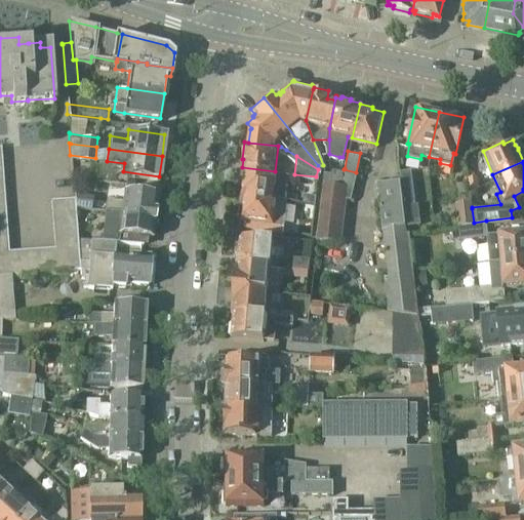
[(241,167),(239,182),(241,182),(240,193),(273,196),(274,187),(284,188),(286,174),(286,172),(275,171),(242,167),(241,167)]
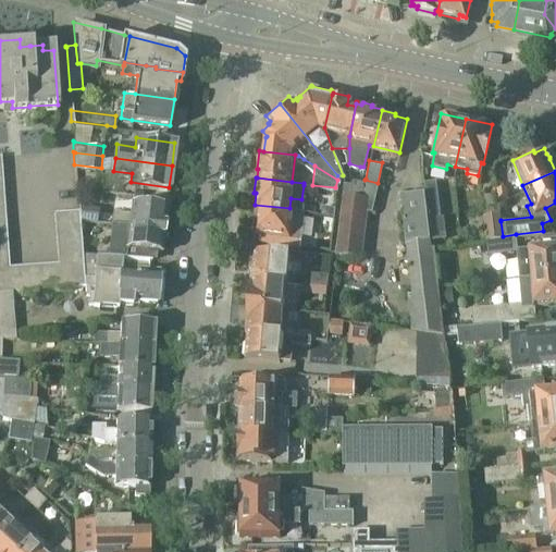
[(345,181),(343,191),(347,191),(362,193),(365,180),(366,179),(353,178),(353,182),(348,181),(345,181)]
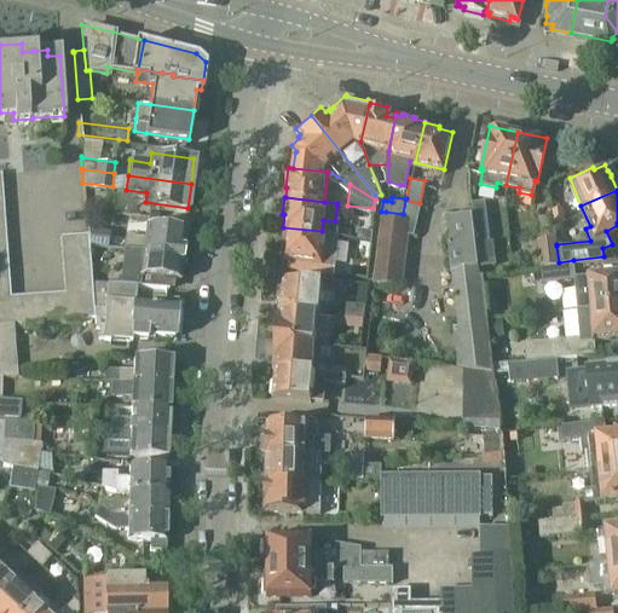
[(481,198),(471,200),(475,241),(486,238),(481,198)]
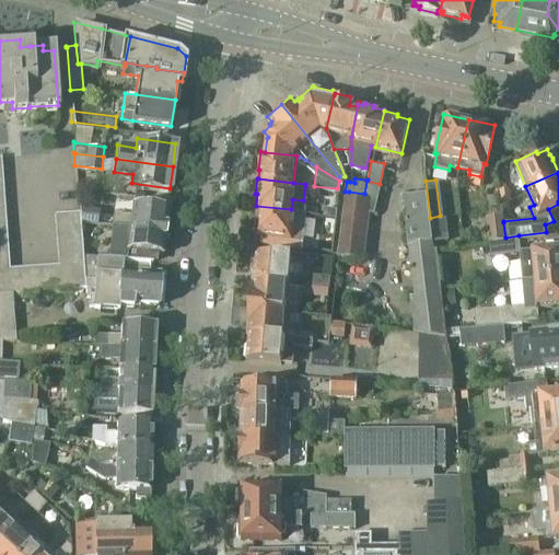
[(363,198),(357,197),(345,196),(337,254),(363,256),(370,208),(374,209),(380,184),(367,181),(364,194),(363,198)]
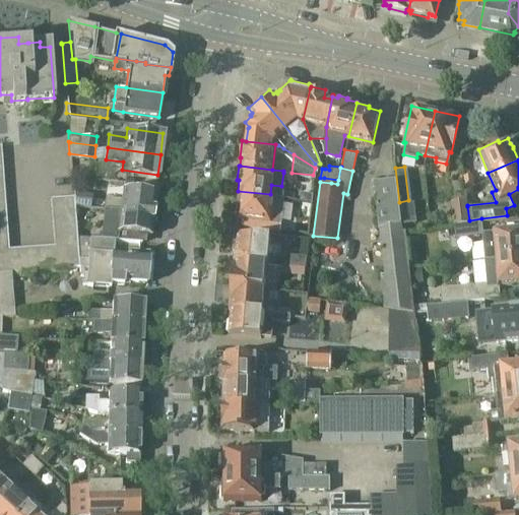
[(462,174),(464,186),(472,185),(471,173),(462,174)]
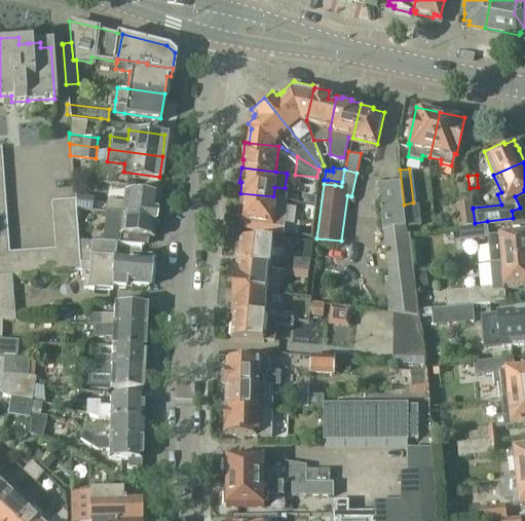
[(401,180),(378,183),(382,226),(405,224),(401,180)]
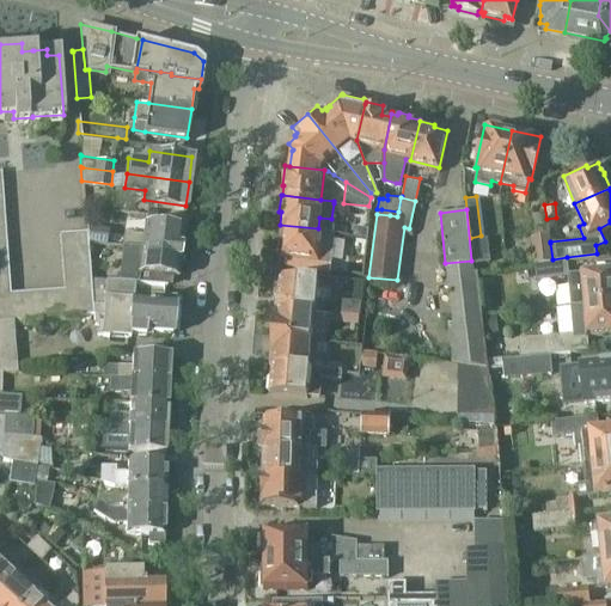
[(123,228),(121,242),(179,249),(183,225),(144,220),(142,231),(123,228)]
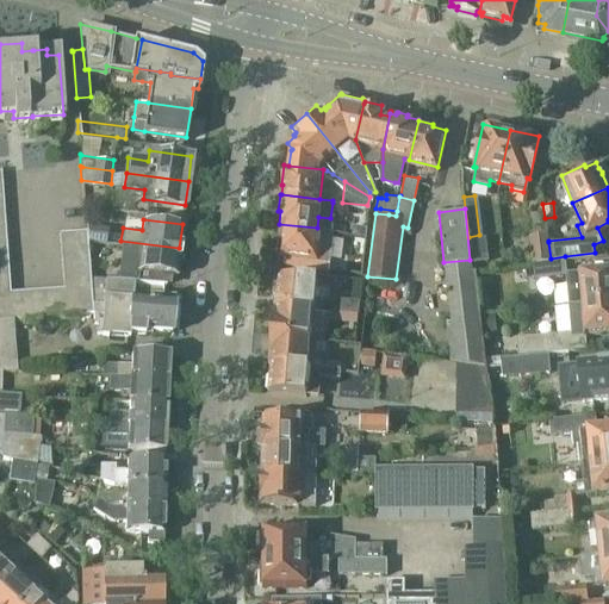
[(86,222),(86,229),(87,236),(107,238),(109,225),(86,222)]
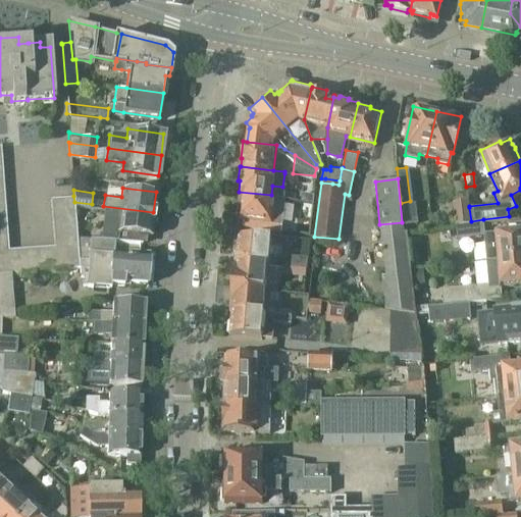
[(313,193),(301,191),(301,199),(312,200),(313,193)]
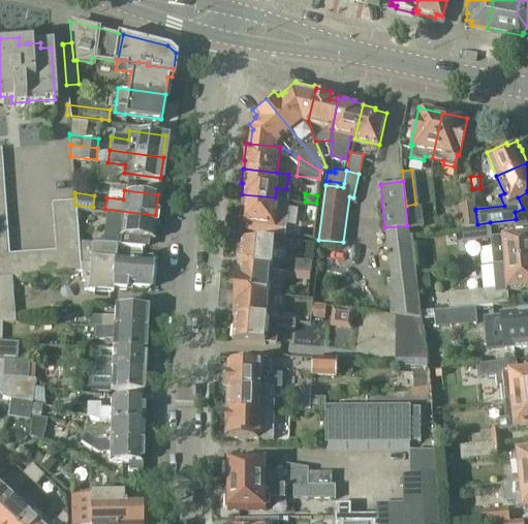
[(242,194),(241,208),(243,208),(242,219),(276,222),(286,223),(288,202),(285,202),(285,198),(275,197),(242,194)]
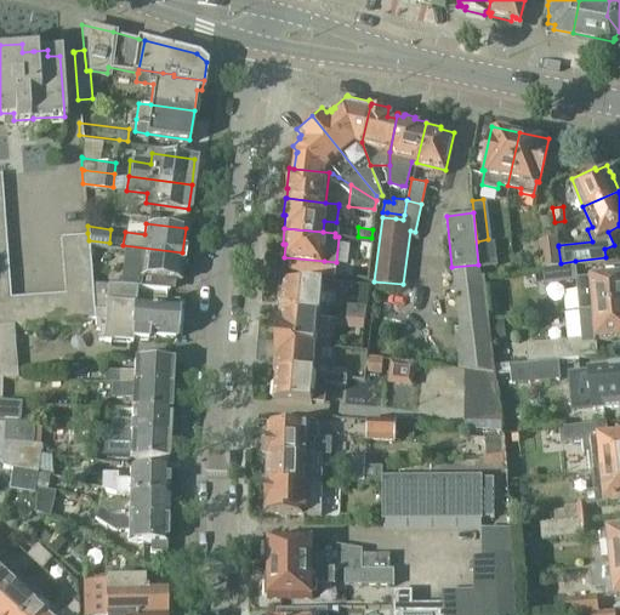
[(60,235),(61,249),(89,248),(89,240),(87,233),(60,235)]
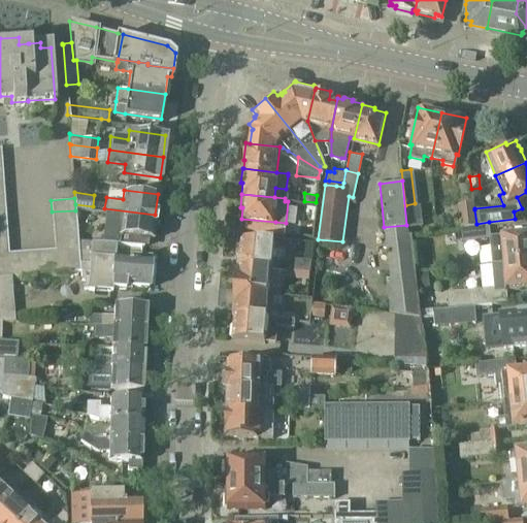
[(473,201),(458,202),(461,225),(476,224),(474,209),(474,208),(473,201)]
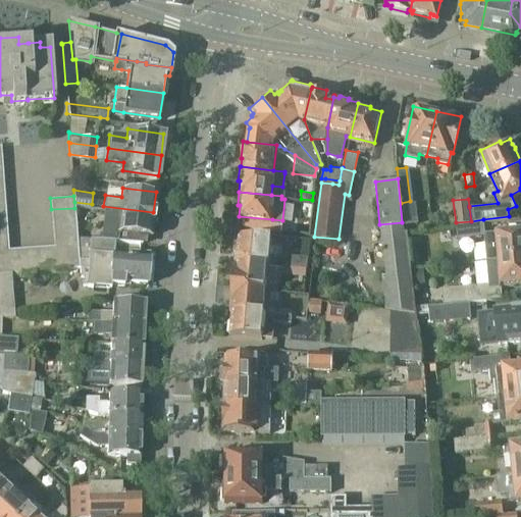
[(102,217),(100,237),(116,238),(144,241),(145,233),(151,233),(153,212),(103,206),(102,217)]
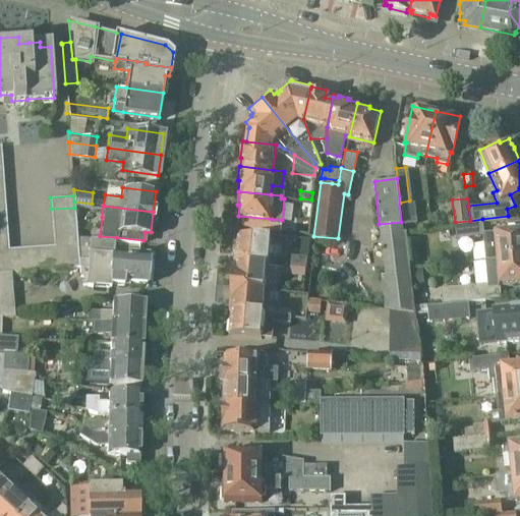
[(75,220),(74,208),(51,209),(51,221),(75,220)]
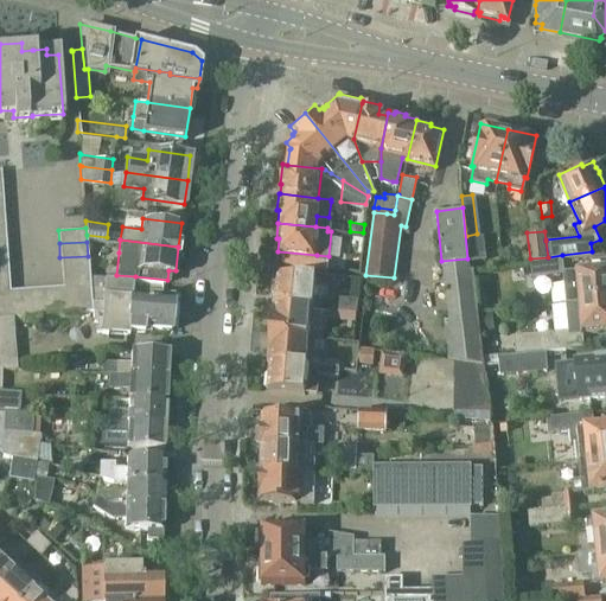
[(548,257),(530,259),(531,274),(565,269),(562,255),(548,257)]
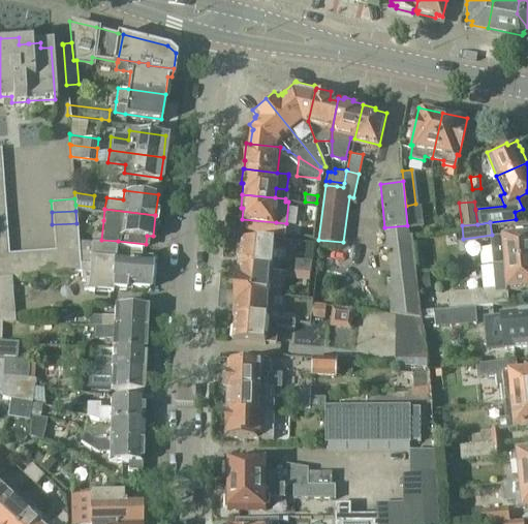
[(76,235),(76,223),(52,224),(53,236),(76,235)]
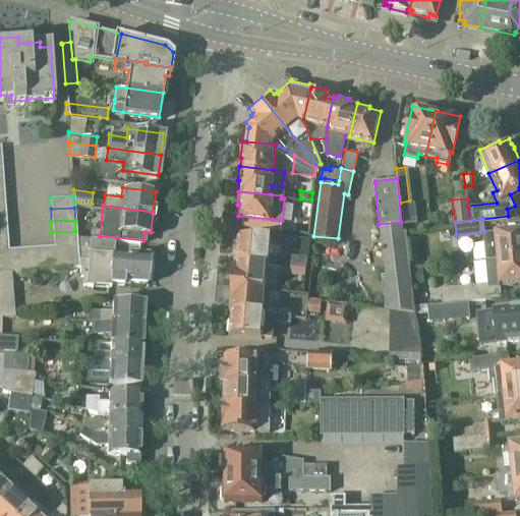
[(487,231),(483,232),(484,240),(485,256),(519,253),(519,227),(490,231),(487,231)]
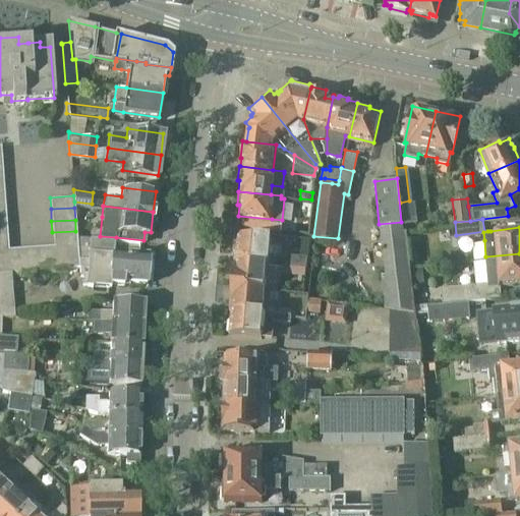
[(76,243),(75,231),(52,232),(53,244),(76,243)]
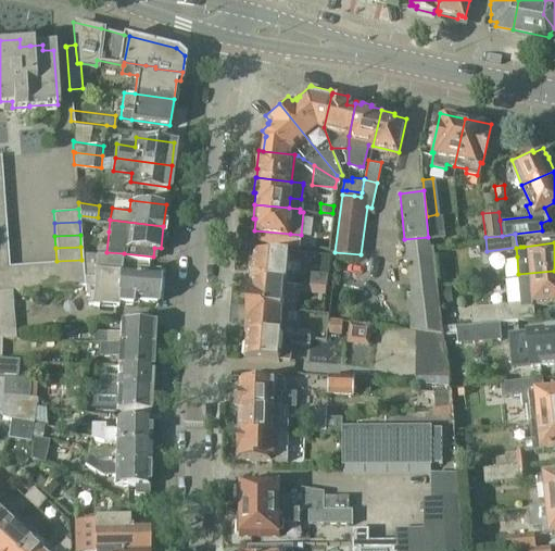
[(251,274),(251,275),(286,278),(287,277),(289,252),(254,249),(251,274)]
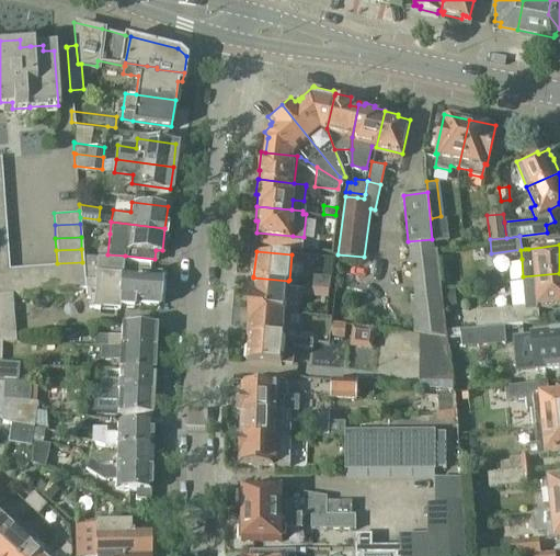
[(107,254),(83,252),(84,284),(87,284),(87,288),(88,288),(88,293),(90,293),(90,303),(94,303),(94,304),(120,306),(120,303),(134,304),(134,301),(158,302),(160,273),(160,269),(137,267),(137,272),(121,271),(122,256),(107,254)]
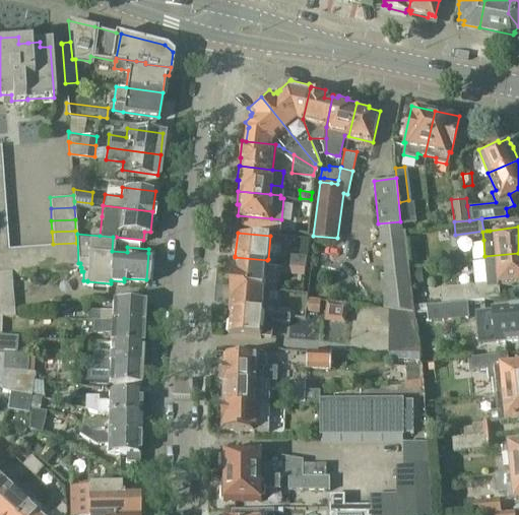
[(77,263),(76,243),(53,244),(41,245),(43,266),(77,263)]
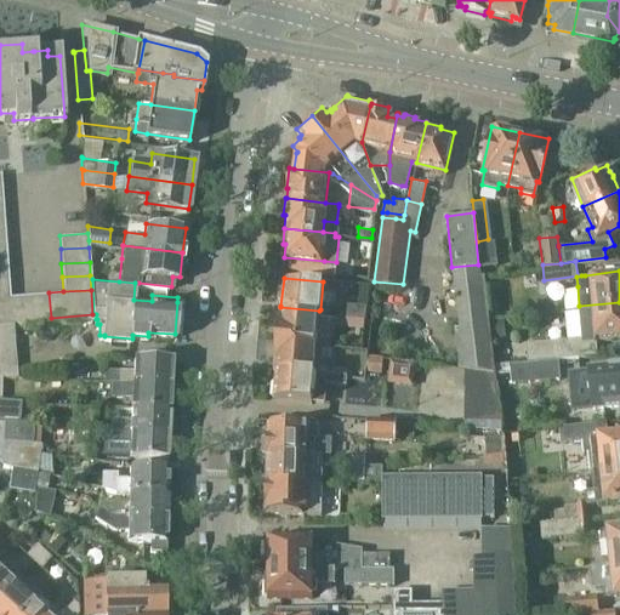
[(38,319),(35,292),(22,294),(24,319),(38,319)]
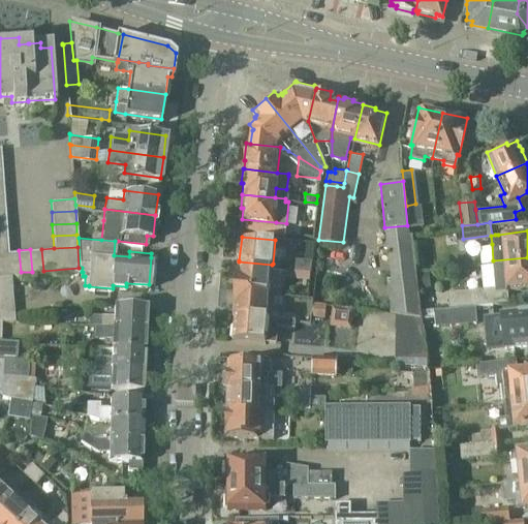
[(41,249),(30,249),(32,272),(43,271),(41,249)]
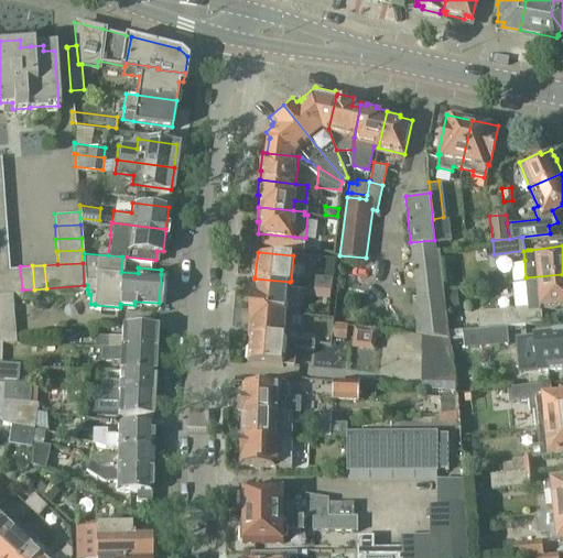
[(12,291),(22,290),(20,266),(8,266),(0,266),(0,293),(13,292),(12,291)]
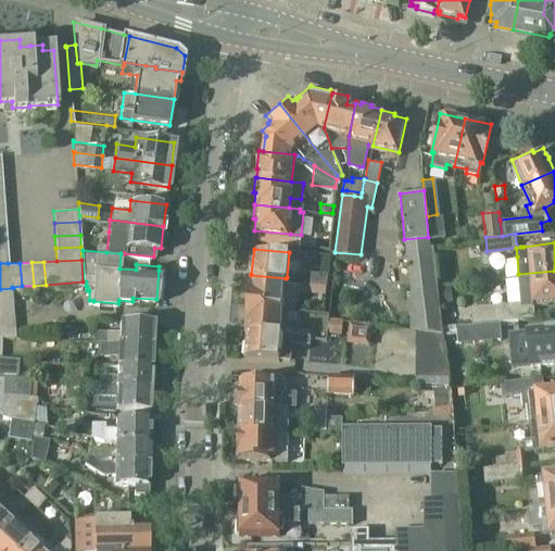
[(326,282),(326,277),(327,273),(307,271),(306,280),(326,282)]
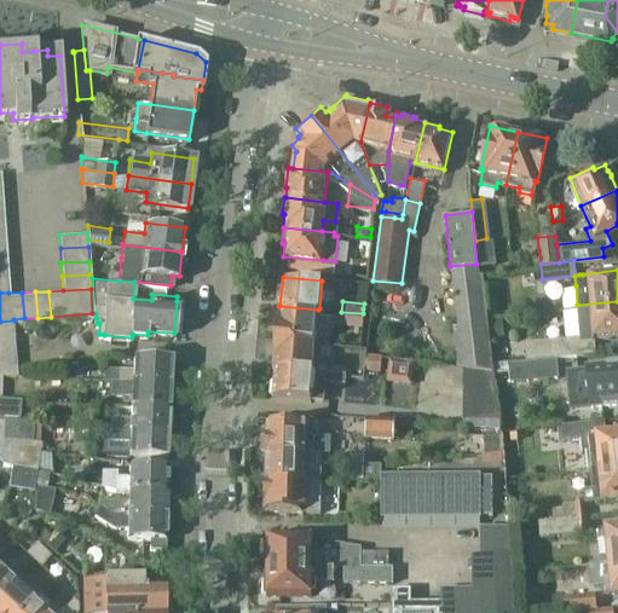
[(617,301),(577,305),(582,339),(590,337),(617,334),(617,301)]
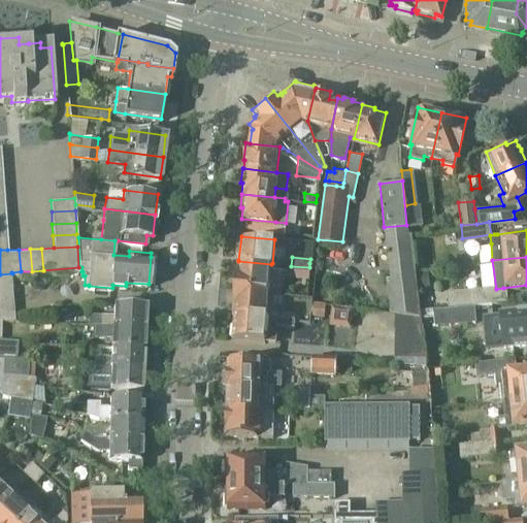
[(234,285),(234,286),(269,289),(269,288),(271,264),(238,261),(236,261),(234,285)]
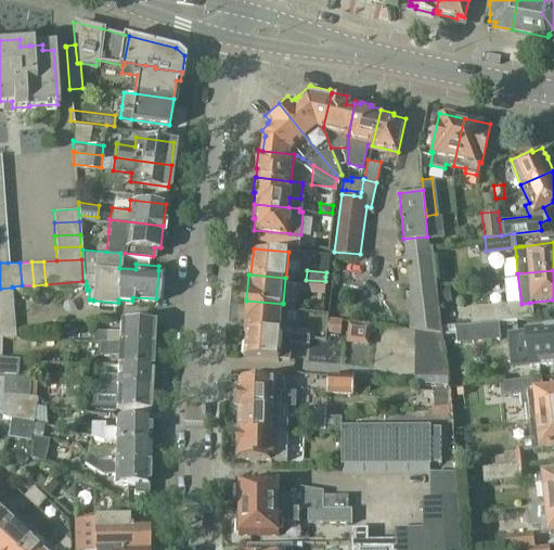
[(324,292),(325,281),(306,280),(306,283),(300,282),(299,290),(324,292)]
